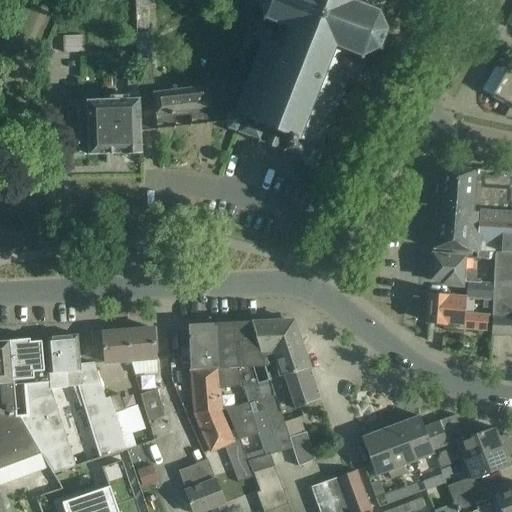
[(225,125),(227,130),(229,131),(234,133),(237,133),(238,133),(300,157),(300,162),(302,167),(304,168),(309,170),(312,170),(317,168),(319,166),(323,157),(321,156),(323,149),(325,149),(326,146),(322,145),(348,79),(352,80),(353,77),(358,75),(365,67),(364,58),(380,50),(382,47),(394,52),(400,38),(388,33),(388,30),(381,13),(386,0),(236,0),(242,2),(238,14),(250,18),(254,7),(259,9),(263,18),(257,24),(256,34),(261,43),(242,91),(234,111),(227,115),(226,117),(224,123),(225,125)]
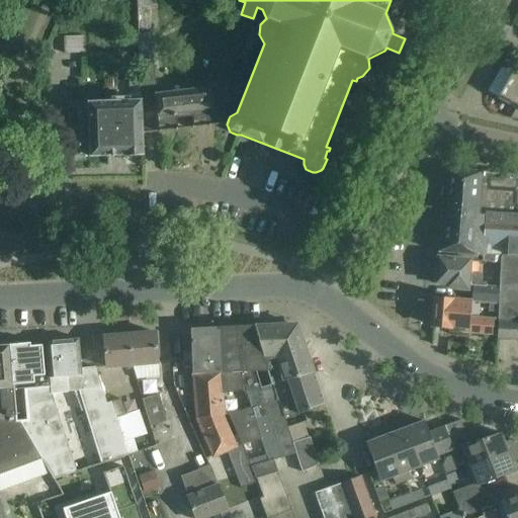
[(156,85),(149,33),(138,34),(140,87),(156,85)]
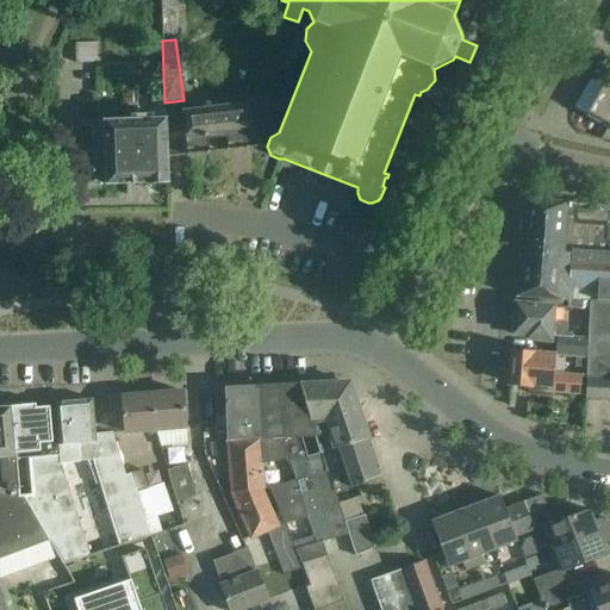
[(100,63),(100,43),(75,44),(75,63),(100,63)]
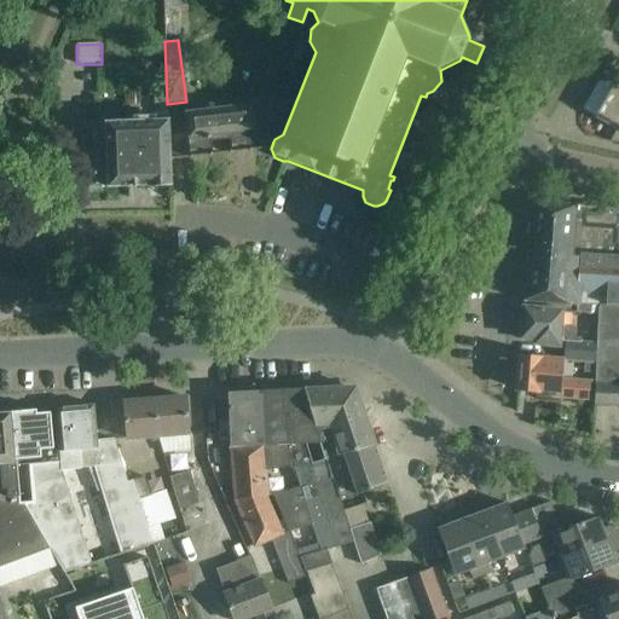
[(618,86),(614,85),(595,119),(615,131),(609,142),(618,144),(618,86)]
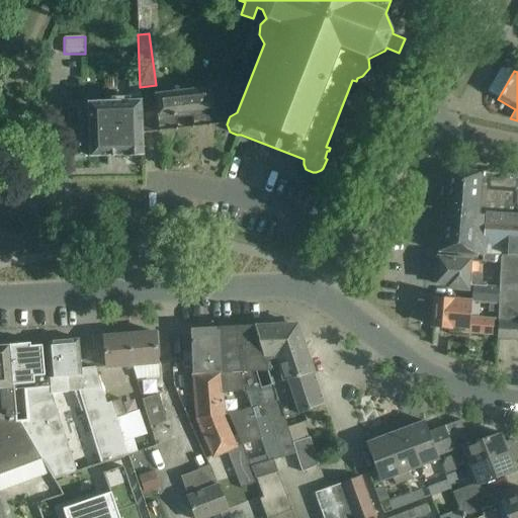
[(237,112),(226,107),(237,106),(241,96),(240,84),(210,87),(210,86),(151,92),(154,115),(156,132),(176,130),(174,113),(190,111),(191,122),(204,121),(205,126),(227,124),(229,118),(230,116),(237,112)]
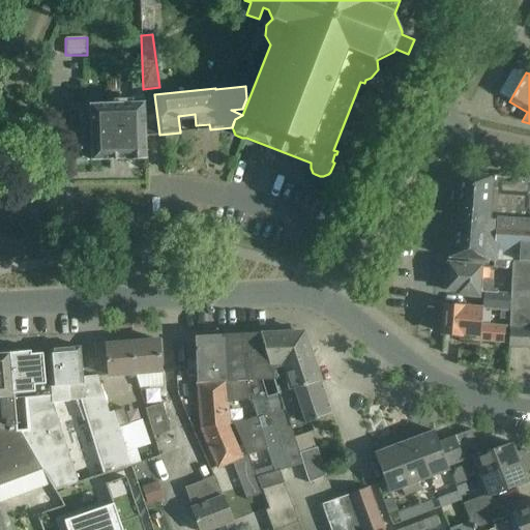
[(144,102),(69,106),(71,159),(92,159),(92,160),(128,159),(128,160),(146,159),(144,102)]
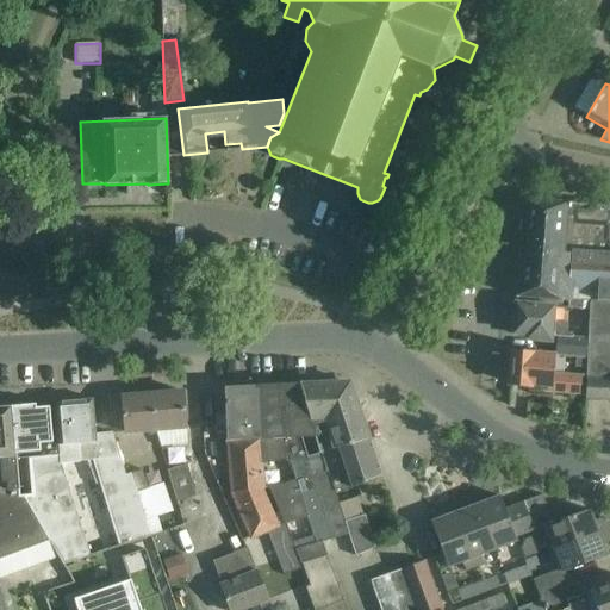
[(564,254),(591,256),(592,244),(609,246),(609,206),(578,203),(578,210),(568,209),(568,203),(530,199),(527,216),(523,216),(520,250),(564,255),(564,254)]
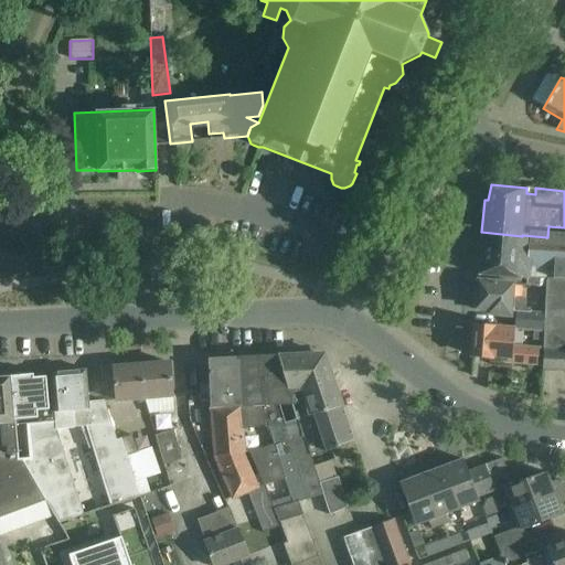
[(547,237),(544,279),(546,279),(564,278),(564,227),(548,226),(547,237)]
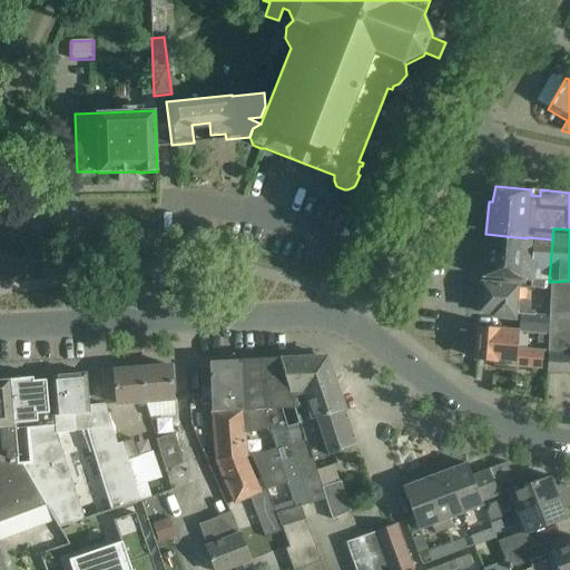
[(549,282),(552,239),(527,237),(527,238),(485,234),(482,278),(531,282),(549,282)]
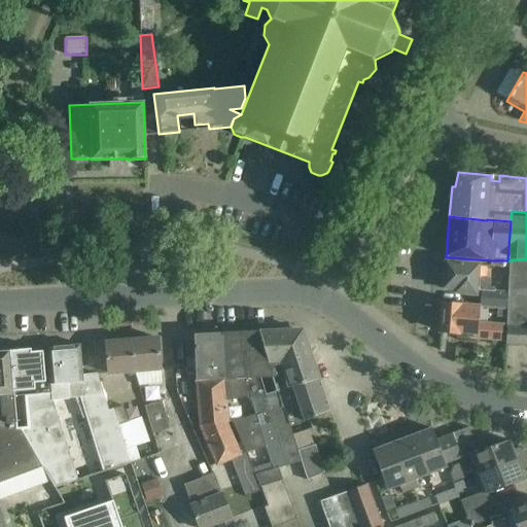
[(526,259),(510,260),(508,292),(507,292),(506,310),(507,310),(505,345),(526,345),(526,259)]
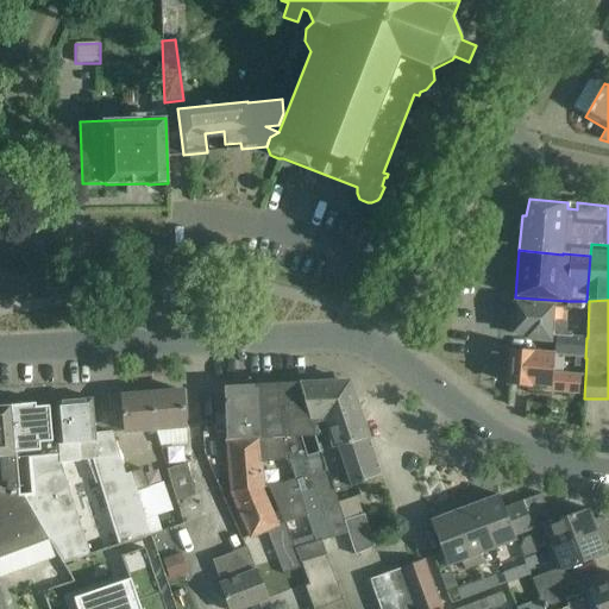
[(553,356),(585,358),(586,338),(570,337),(571,333),(565,333),(565,322),(553,321),(554,306),(515,302),(513,333),(526,334),(525,343),(550,344),(550,339),(554,340),(553,356)]
